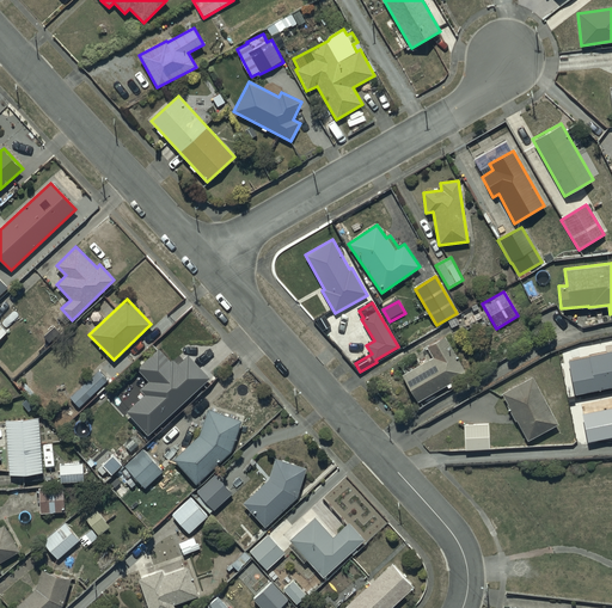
[(403,375),(417,401),(447,386),(448,388),(461,382),(459,378),(466,374),(446,337),(427,347),(433,358),(403,375)]
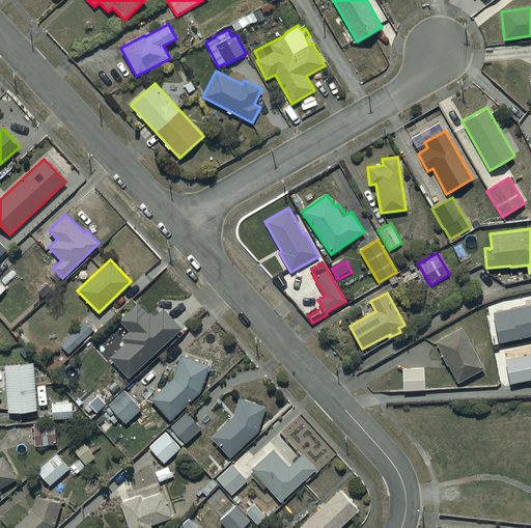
[(129,379),(182,328),(163,309),(155,316),(150,312),(148,314),(138,303),(119,321),(130,332),(122,339),(126,343),(110,358),(129,379)]
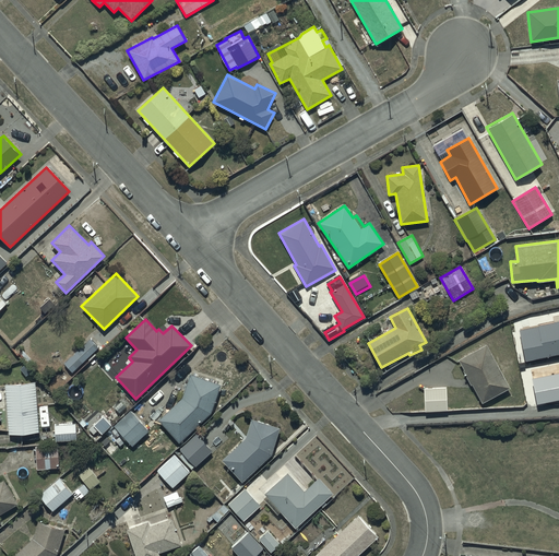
[(558,324),(520,332),(526,365),(558,357),(558,324)]
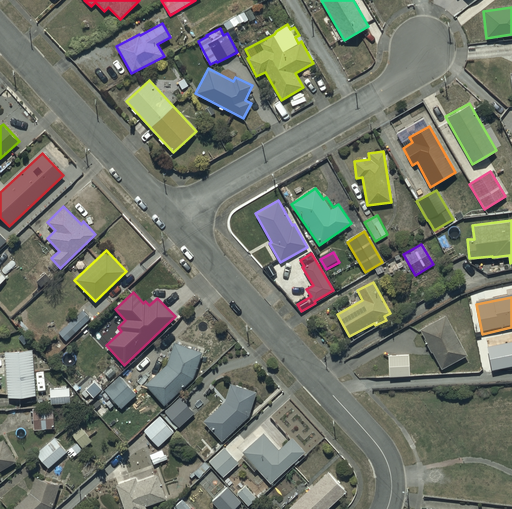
[(58,334),(66,342),(90,321),(83,312),(58,334)]
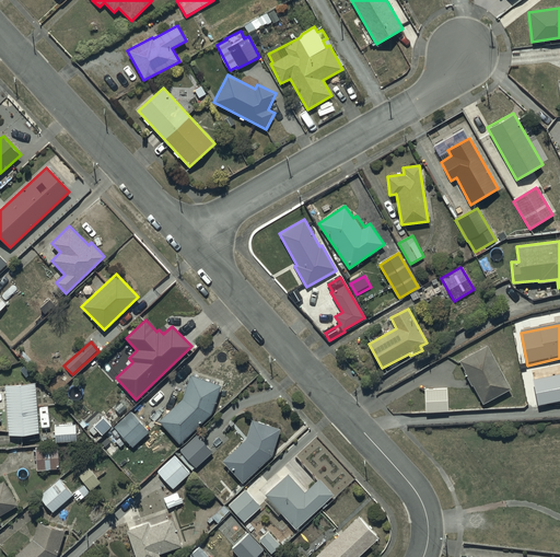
[(510,389),(486,346),(458,361),(464,372),(463,372),(470,386),(473,385),(482,403),(510,389)]
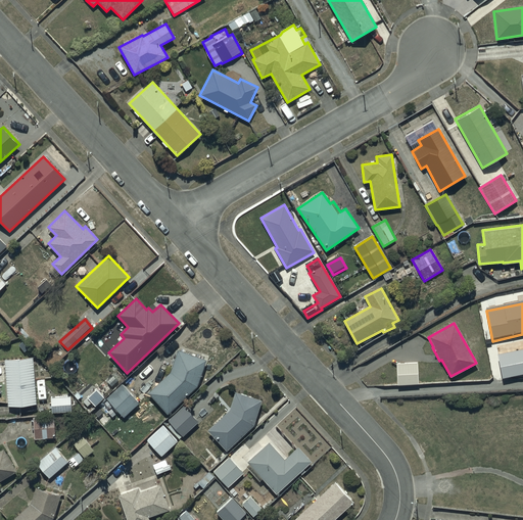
[(178,349),(171,372),(148,393),(168,415),(197,387),(206,360),(178,349)]
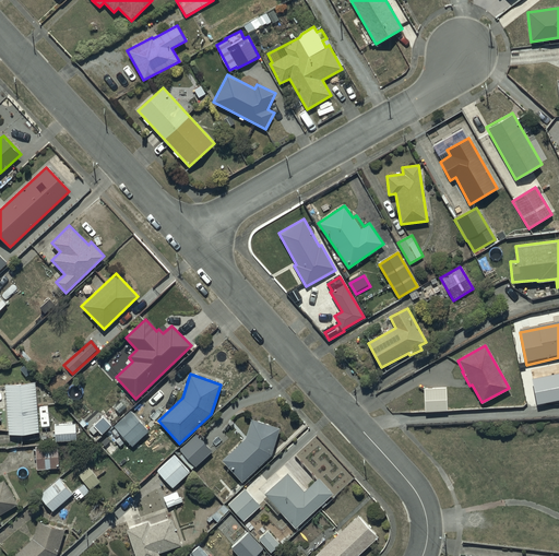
[(558,376),(532,382),(537,409),(558,404),(558,376)]
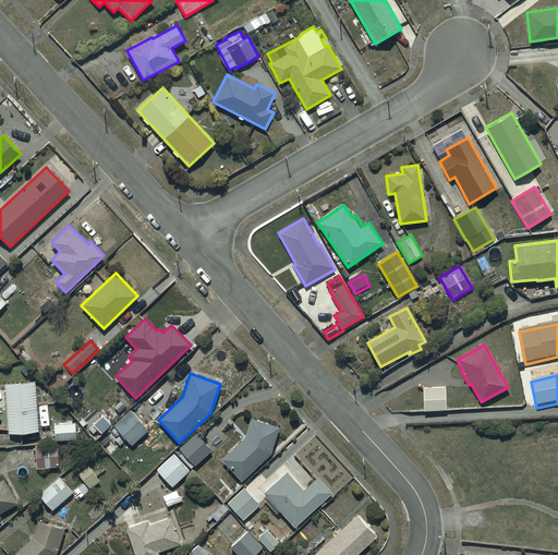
[(36,382),(5,384),(8,433),(39,432),(36,382)]
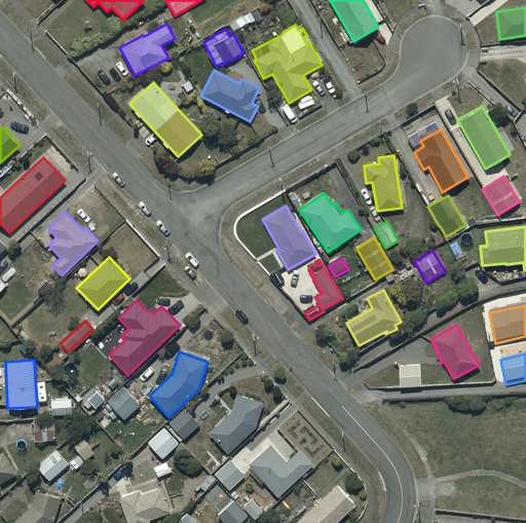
[(419,366),(398,366),(399,387),(419,386),(419,366)]
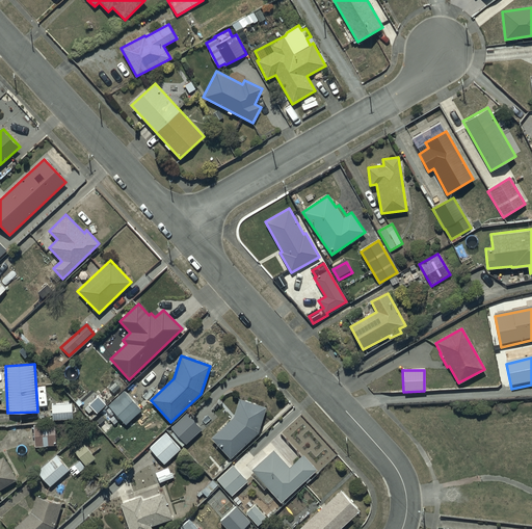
[(124,392),(108,406),(126,425),(142,411),(124,392)]
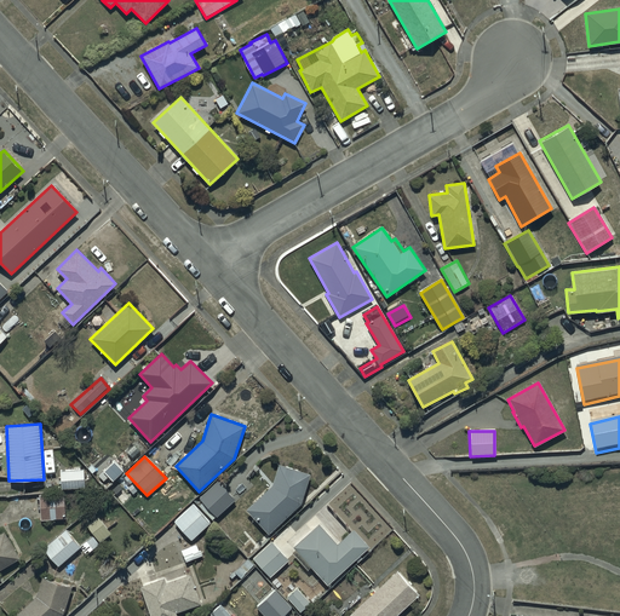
[(124,470),(114,461),(98,477),(104,482),(108,477),(113,482),(124,470)]
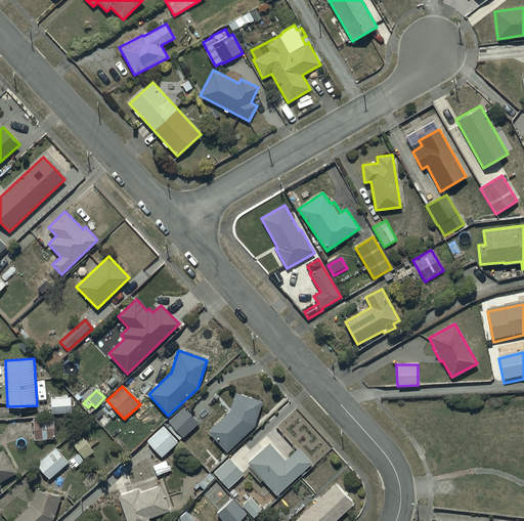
[(235,393),(230,410),(208,431),(227,451),(255,426),(262,401),(235,393)]
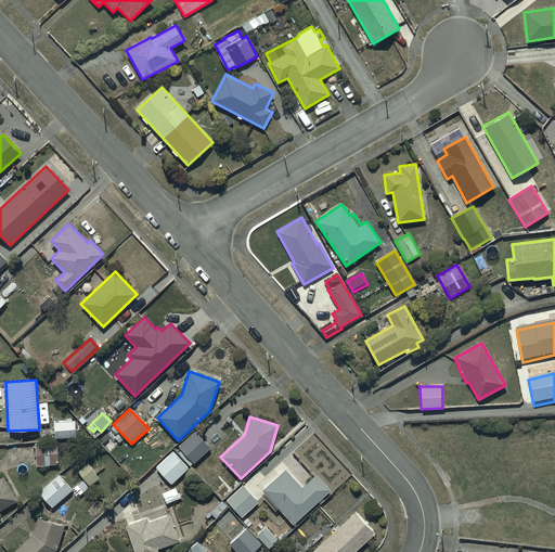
[(75,422),(54,422),(54,438),(76,438),(75,422)]
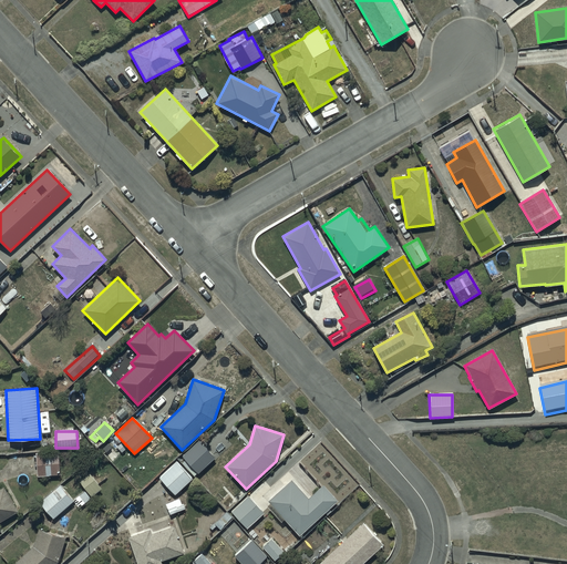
[(216,459),(199,441),(182,457),(198,474),(216,459)]
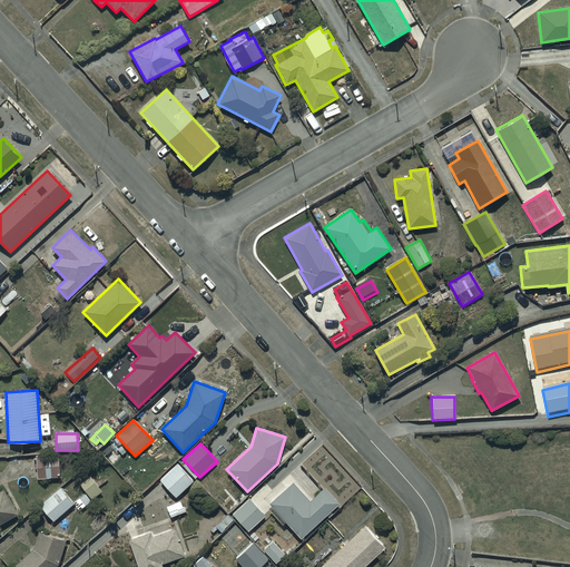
[(36,455),(38,479),(60,478),(58,453),(36,455)]
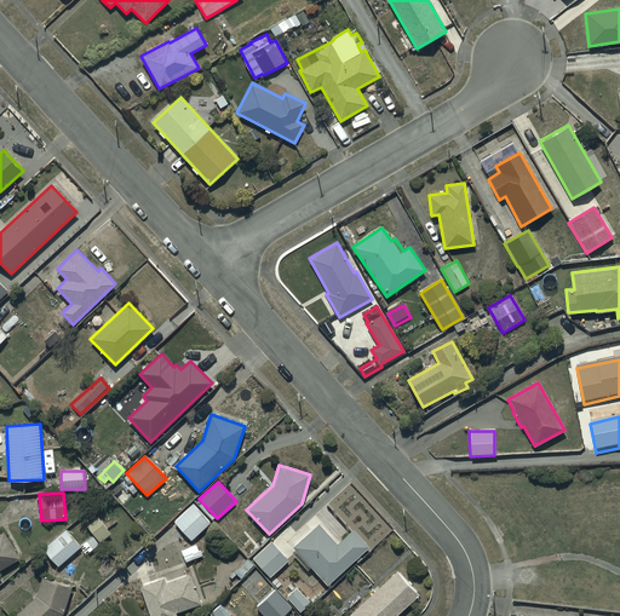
[(210,524),(193,505),(173,522),(191,541),(210,524)]
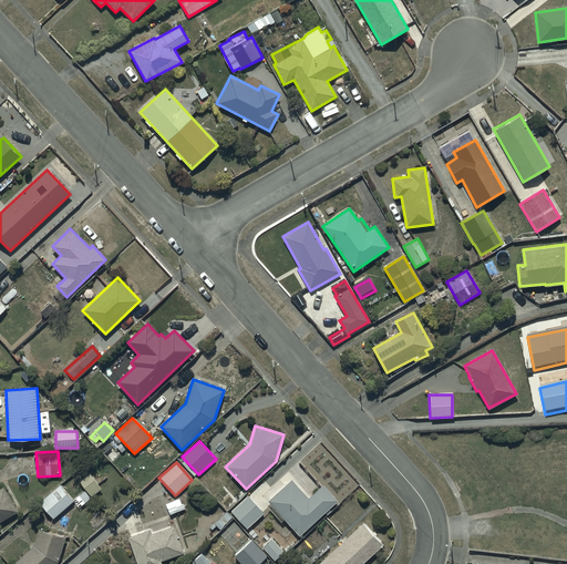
[(73,502),(60,485),(40,503),(53,520),(73,503),(79,510),(102,490),(90,474),(80,482),(86,491),(73,502)]
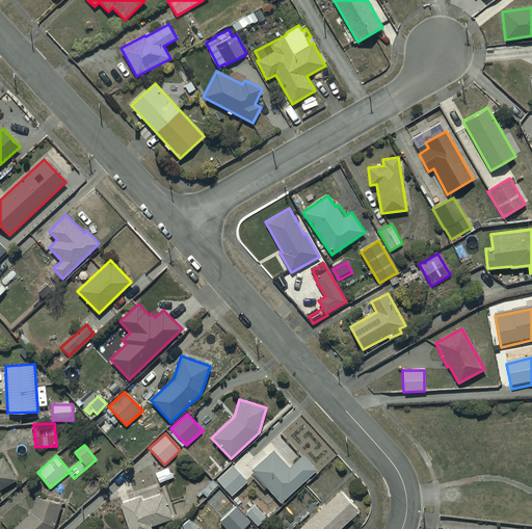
[(274,450),(251,470),(281,502),(318,470),(304,454),(290,468),(274,450)]
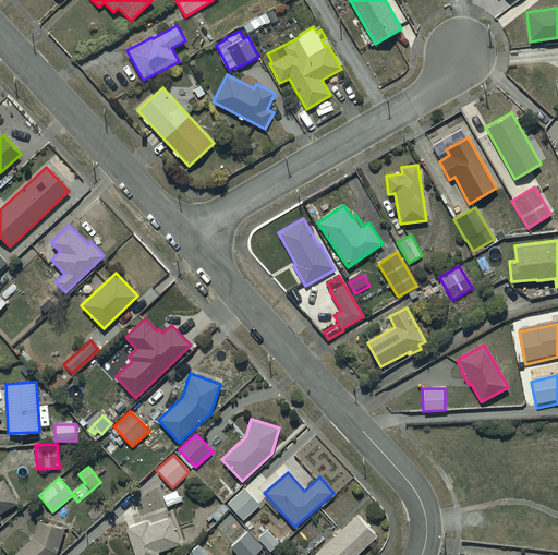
[(0,513),(17,504),(3,479),(0,480),(0,513)]
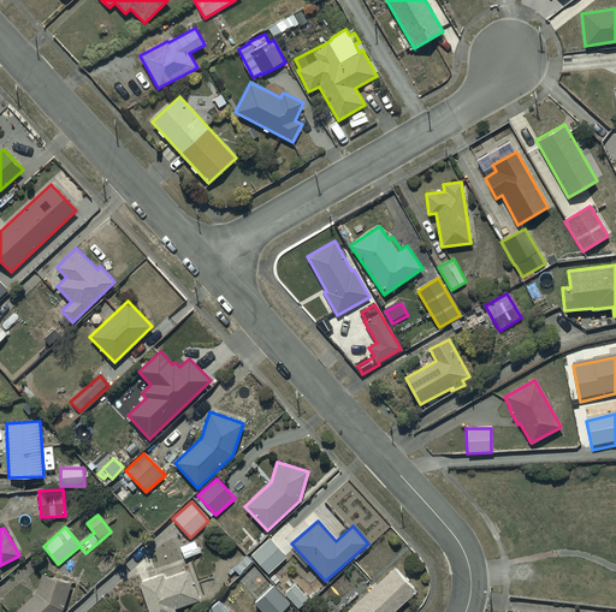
[(288,557),(270,539),(250,556),(270,575),(288,557)]
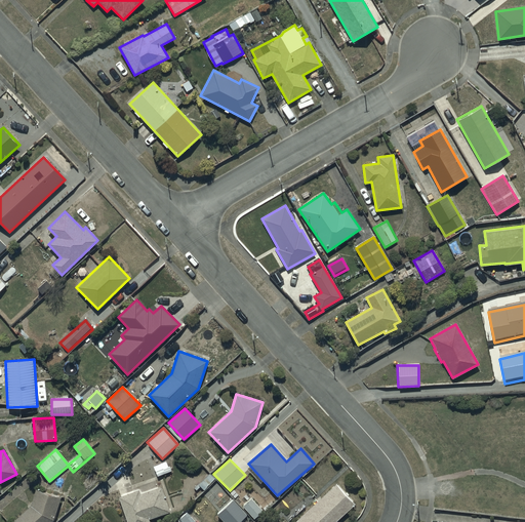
[(166,462),(153,467),(157,478),(170,473),(166,462)]
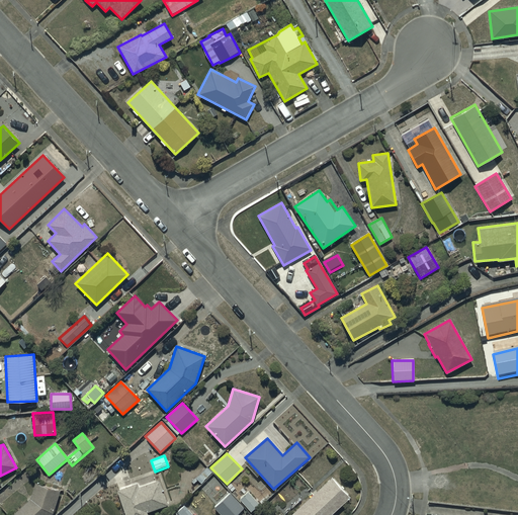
[(330,514),(350,497),(331,477),(291,514),(330,514)]
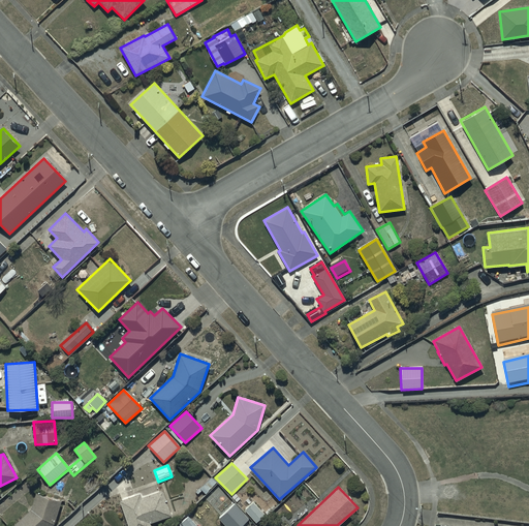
[(141,494),(120,501),(128,525),(151,525),(150,523),(170,517),(162,491),(142,497),(141,494)]
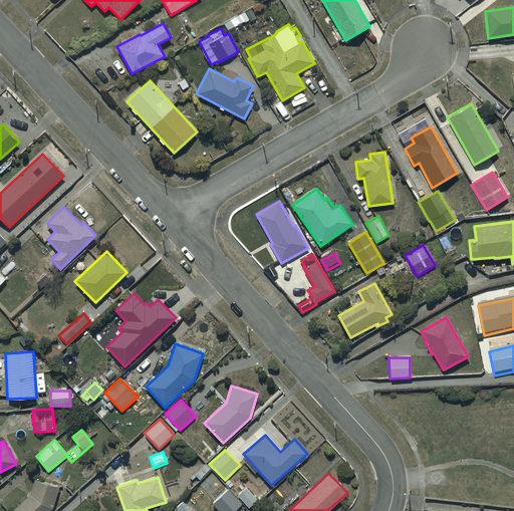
[(34,480),(30,495),(12,510),(52,510),(59,487),(34,480)]
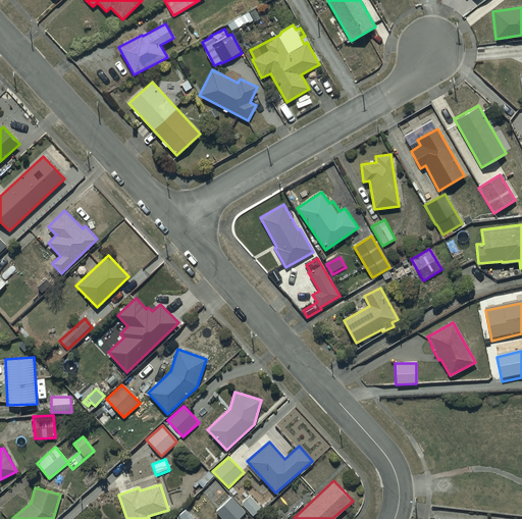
[(250,496),(242,503),(252,515),(261,508),(250,496)]
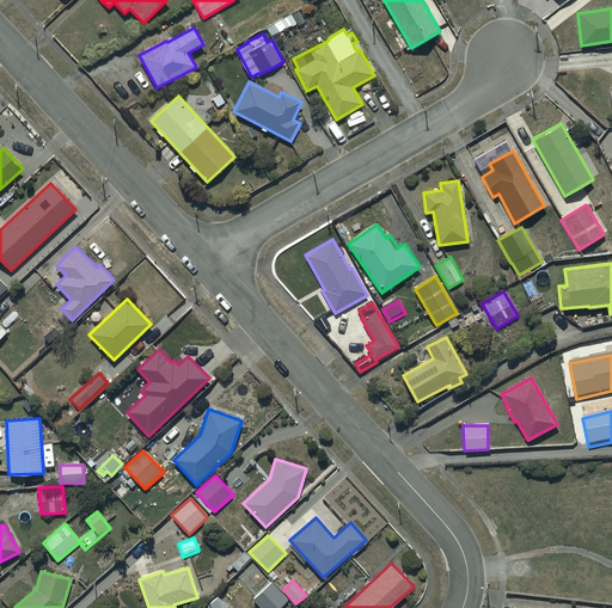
[(281,607),(288,601),(271,583),(252,600),(259,607),(281,607)]
